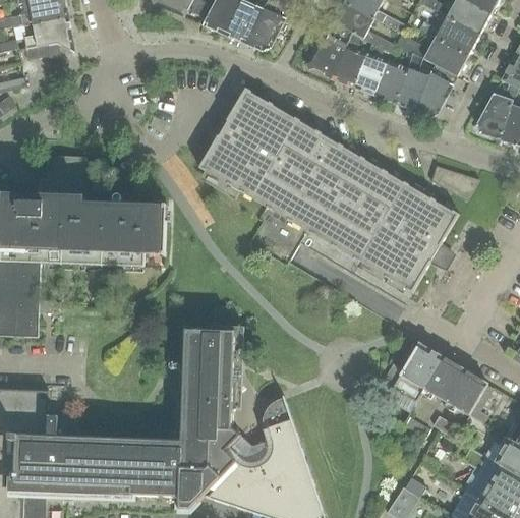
[(23,13),(19,14),(21,25),(21,26),(33,24),(68,17),(65,0),(37,0),(22,3),(23,13)]
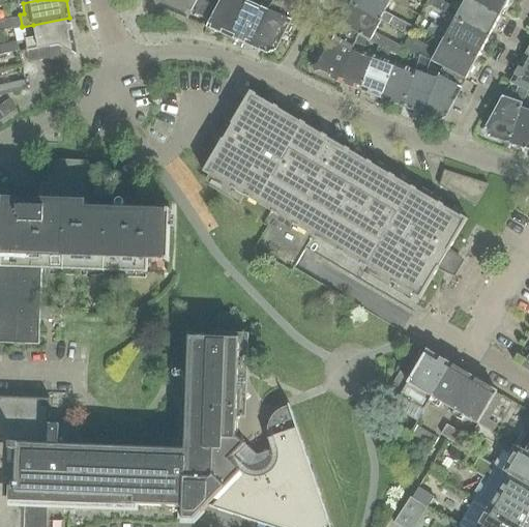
[(155,0),(156,3),(186,17),(192,7),(193,4),(196,6),(193,10),(204,17),(206,13),(210,5),(211,3),(205,0),(155,0)]
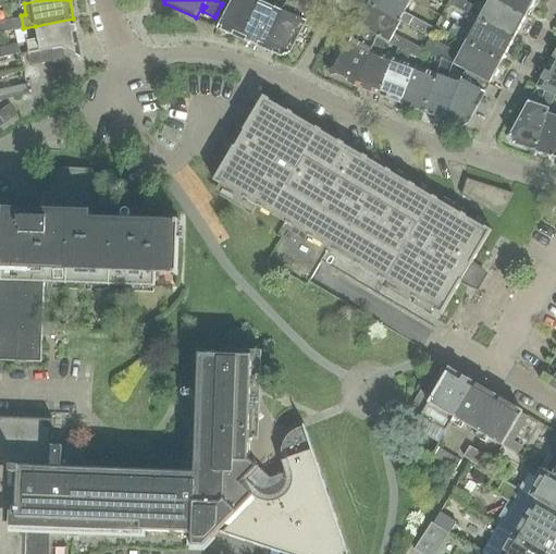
[(230,0),(221,16),(217,26),(239,36),(244,26),(258,0),(230,0)]
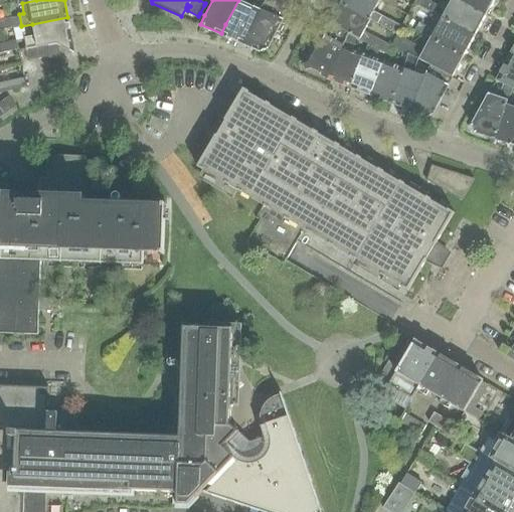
[(225,24),(221,33),(236,39),(241,42),(245,32),(264,0),(252,0),(250,4),(241,0),(238,0),(225,24)]
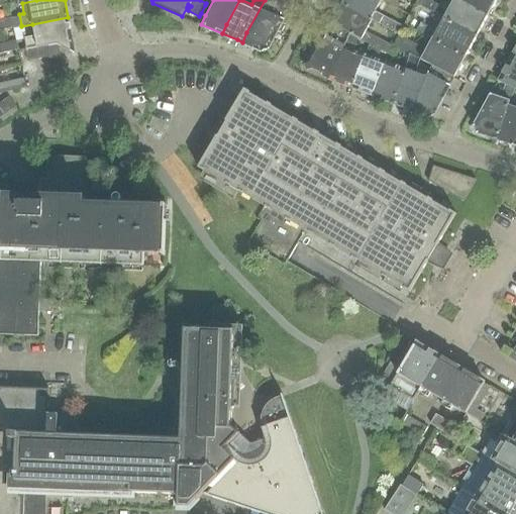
[(265,0),(246,32),(242,42),(255,47),(260,49),(260,50),(268,47),(268,46),(277,29),(281,29),(283,24),(281,21),(283,17),(291,3),(291,2),(287,0),(265,0)]
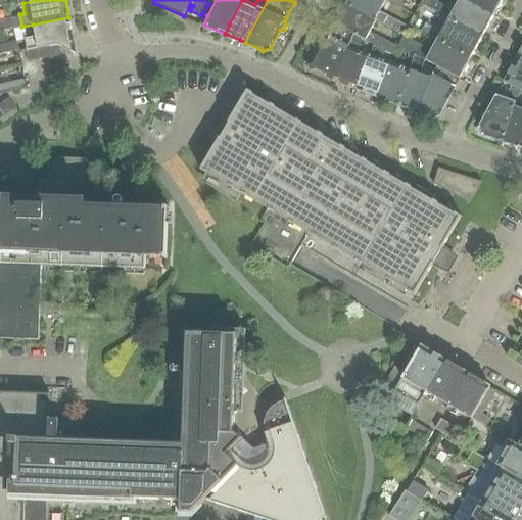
[(340,25),(351,31),(362,36),(372,42),(380,46),(392,53),(396,44),(370,30),(376,18),(342,0),(331,19),(340,25)]
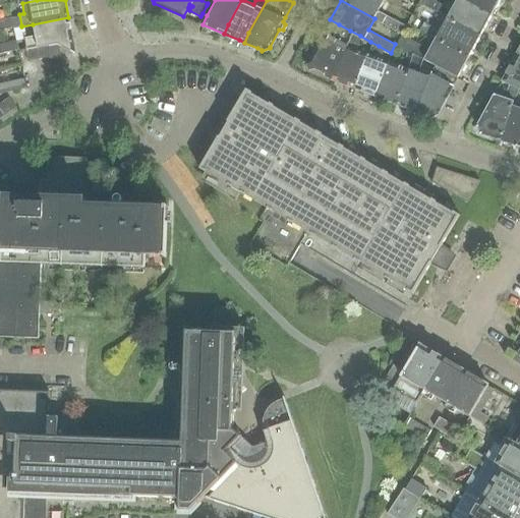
[(341,0),(374,18),(396,31),(402,33),(405,26),(406,24),(379,9),(384,0),(341,0)]
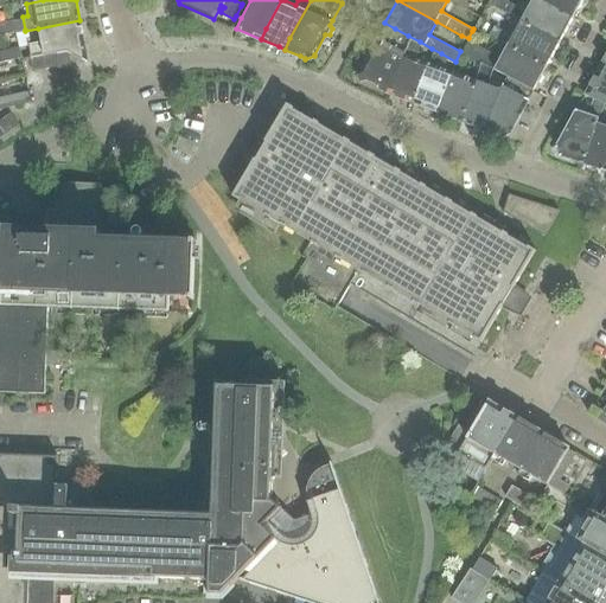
[(559,39),(572,15),(543,0),(529,0),(525,8),(510,0),(489,0),(488,1),(520,19),(520,18),(559,39)]
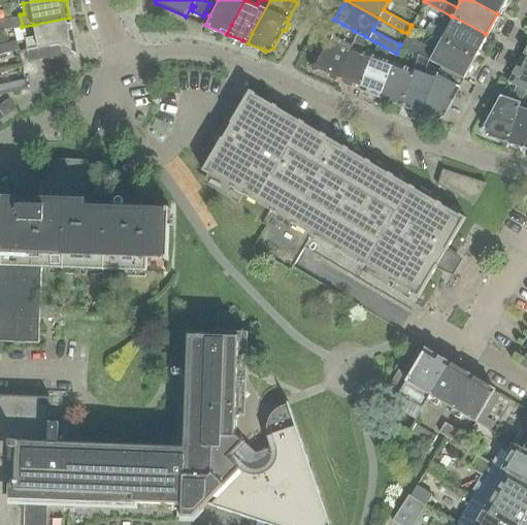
[(472,0),(497,13),(503,0),(472,0)]
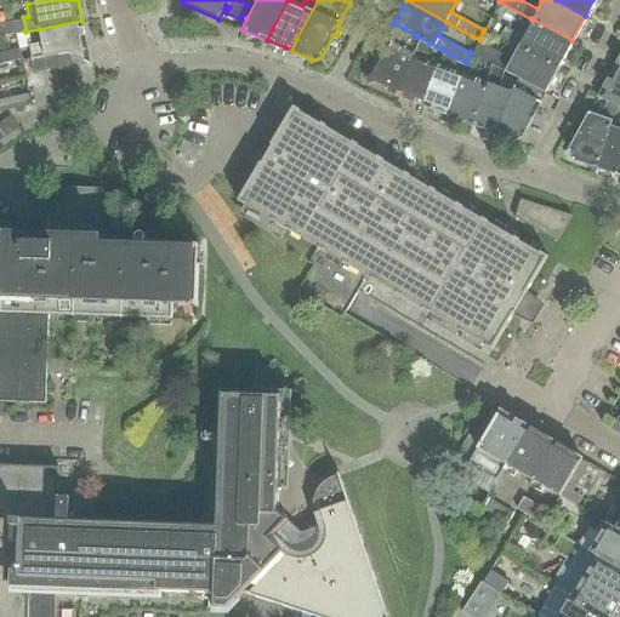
[(23,17),(12,20),(15,32),(15,33),(23,32),(23,30),(26,30),(23,17)]
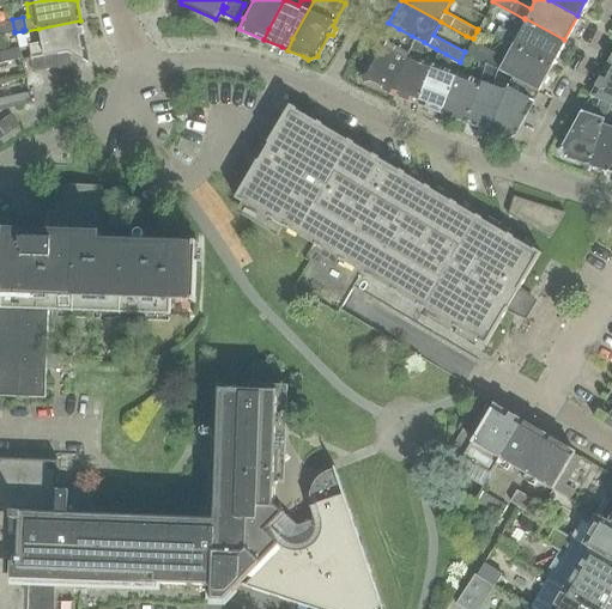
[(564,40),(525,18),(525,19),(516,34),(498,24),(494,35),(511,44),(511,43),(551,65),(564,40)]
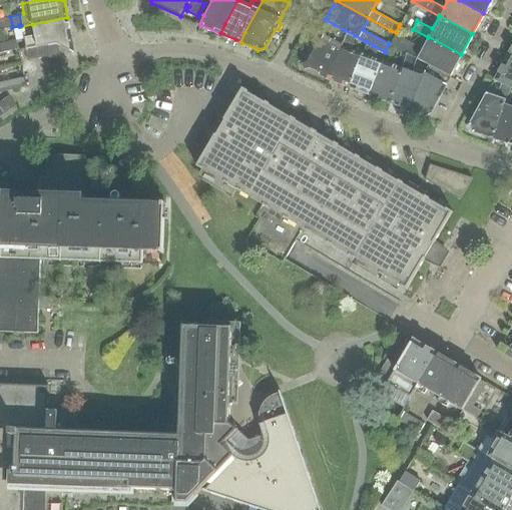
[(0,28),(12,26),(10,16),(0,18),(0,28)]
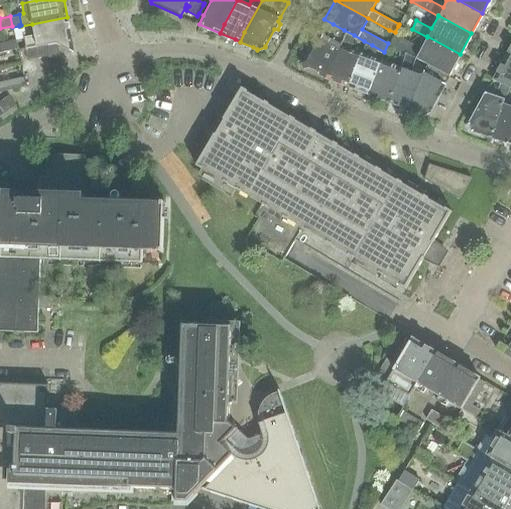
[(15,38),(17,46),(17,49),(24,47),(32,46),(38,44),(44,43),(56,41),(58,43),(72,50),(71,51),(73,52),(74,51),(67,17),(32,24),(34,34),(15,38)]
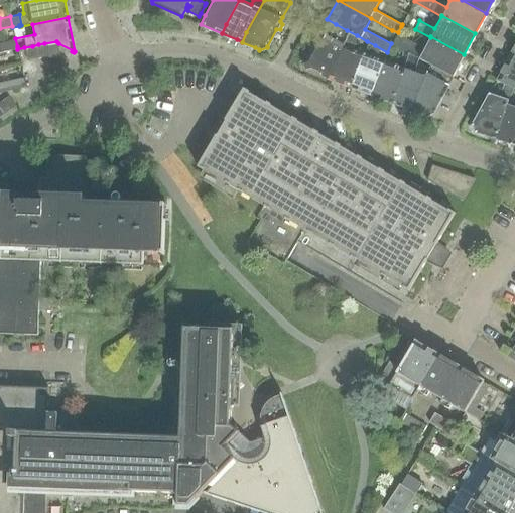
[(303,62),(305,70),(306,69),(329,78),(333,69),(344,38),(347,30),(336,24),(330,36),(323,33),(320,32),(319,32),(303,62)]
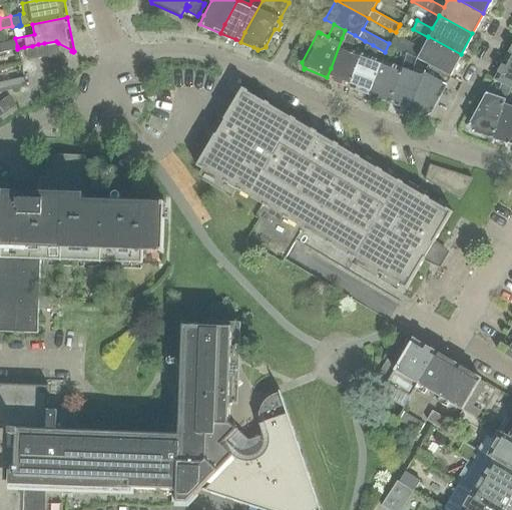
[(348,85),(361,50),(351,46),(355,35),(345,30),(342,38),(331,68),(327,77),(348,85)]
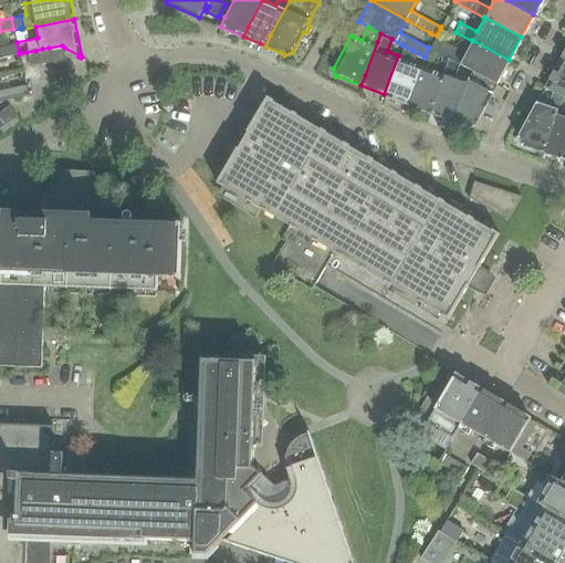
[(472,40),(472,41),(466,53),(436,38),(430,47),(448,56),(459,62),(471,70),(493,81),(497,83),(509,60),(472,40)]
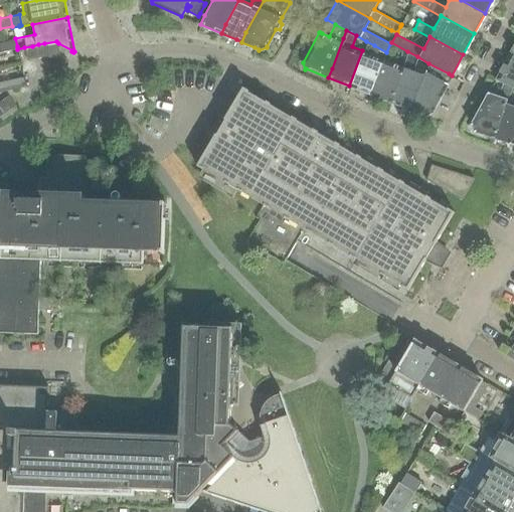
[(17,46),(15,38),(0,41),(0,50),(17,46)]
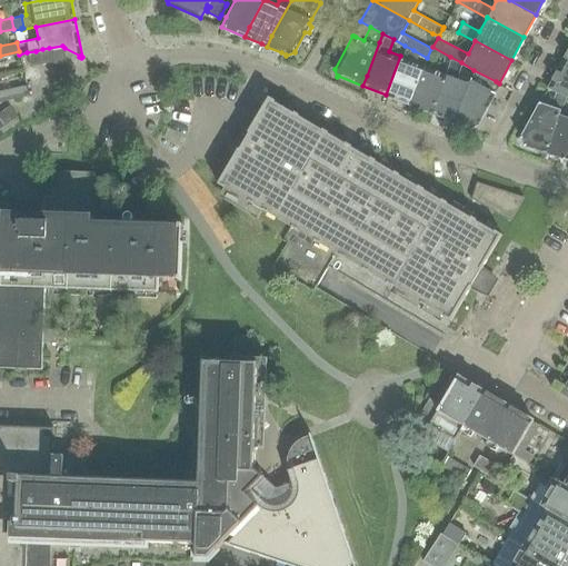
[(62,46),(49,48),(51,60),(65,58),(62,52),(65,48),(62,46)]
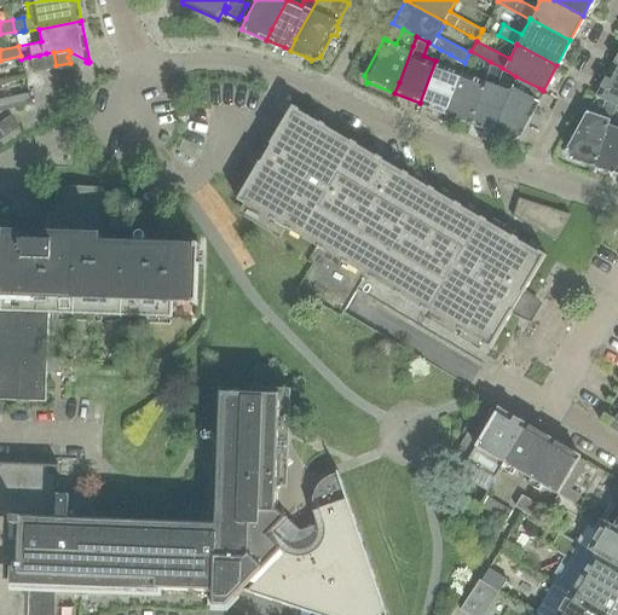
[(448,65),(450,54),(440,50),(435,61),(420,103),(445,112),(461,70),(448,65)]
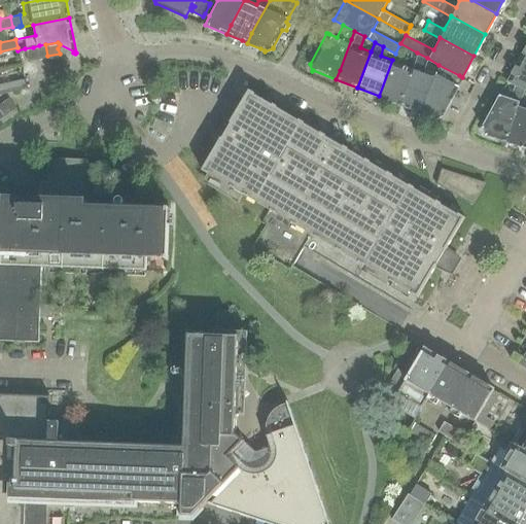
[(39,45),(33,47),(35,58),(41,57),(39,45)]
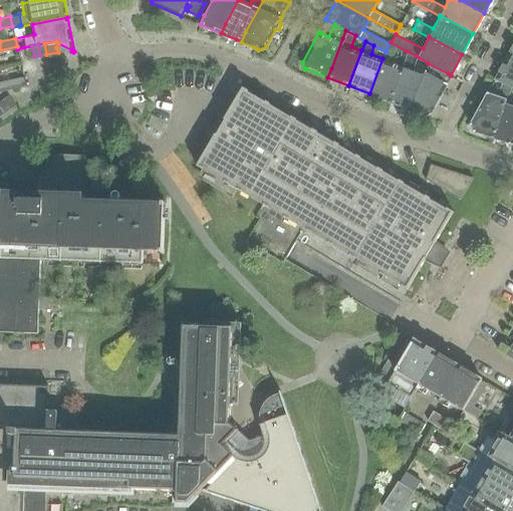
[(34,56),(32,46),(24,47),(26,58),(34,56)]
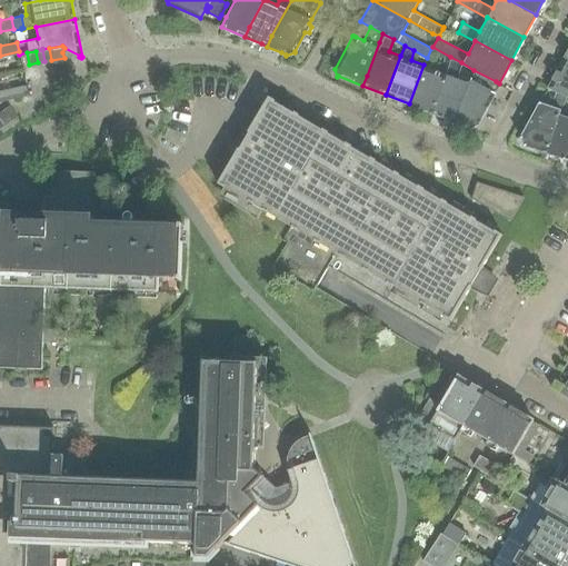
[(461,62),(450,57),(446,72),(445,72),(435,101),(430,111),(455,121),(459,110),(469,82),(457,78),(461,62)]
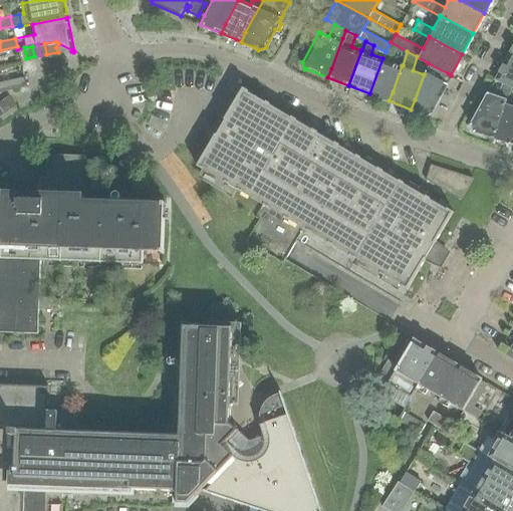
[(512,60),(506,56),(494,78),(495,79),(501,81),(510,85),(510,86),(512,86),(512,60)]
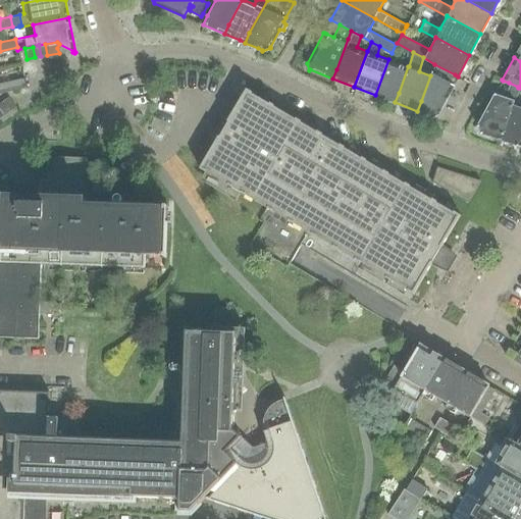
[(395,102),(399,93),(408,66),(388,59),(375,95),(395,102)]
